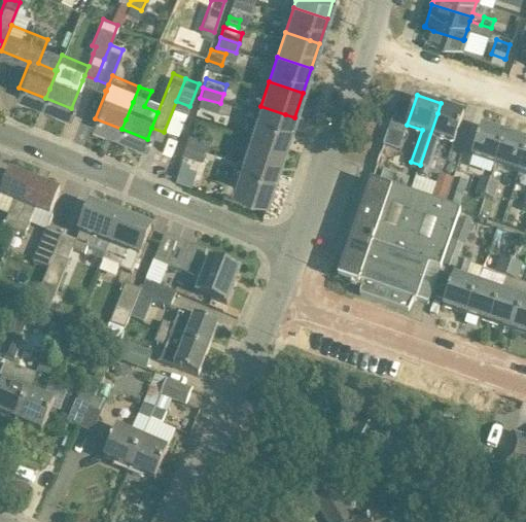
[(441,103),(437,113),(420,165),(428,168),(440,136),(455,141),(464,111),(441,103)]
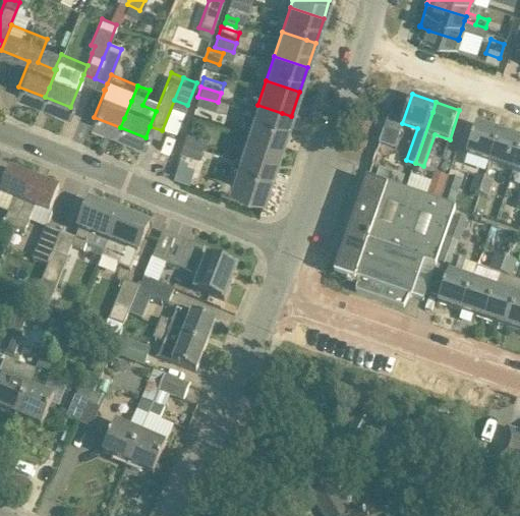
[(249,129),(274,137),(283,140),(284,140),(292,116),(291,116),(282,113),(257,105),(256,105),(248,129),(249,129)]
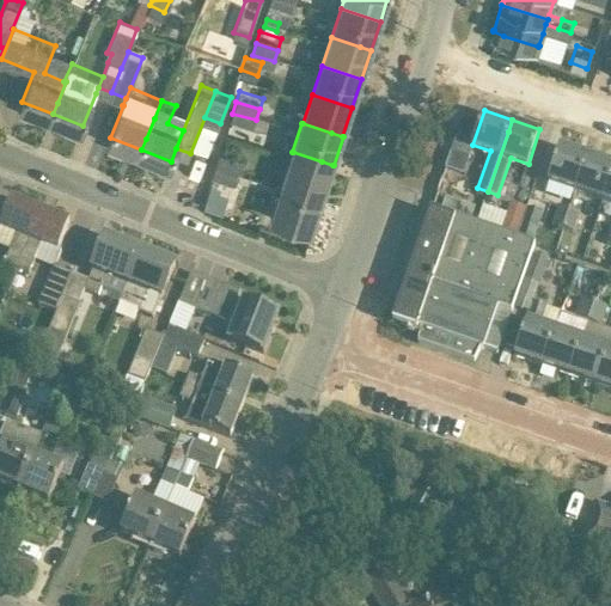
[(588,153),(560,144),(548,178),(576,188),(585,165),(588,153)]
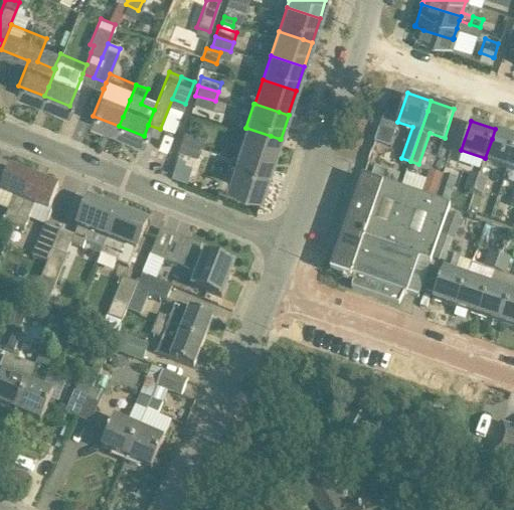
[(201,139),(205,130),(186,124),(183,133),(201,139)]
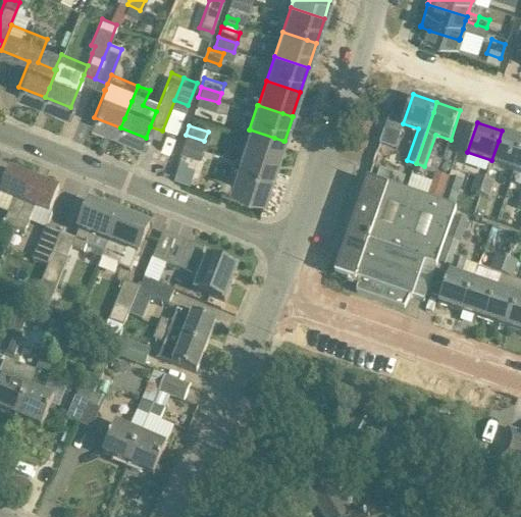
[(242,154),(266,162),(275,165),(283,141),(274,138),(250,130),(242,154)]
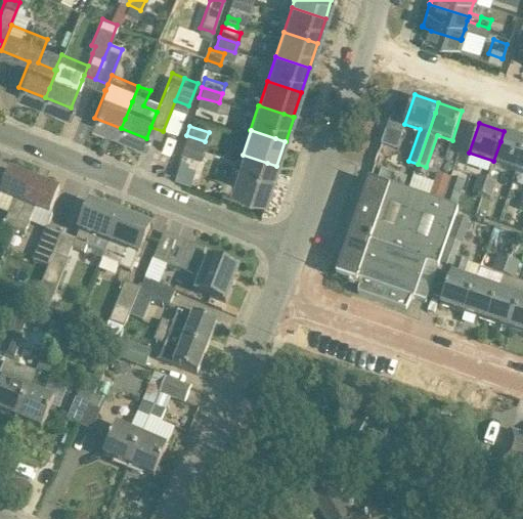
[(517,169),(522,153),(522,138),(504,131),(500,141),(493,161),(517,169)]
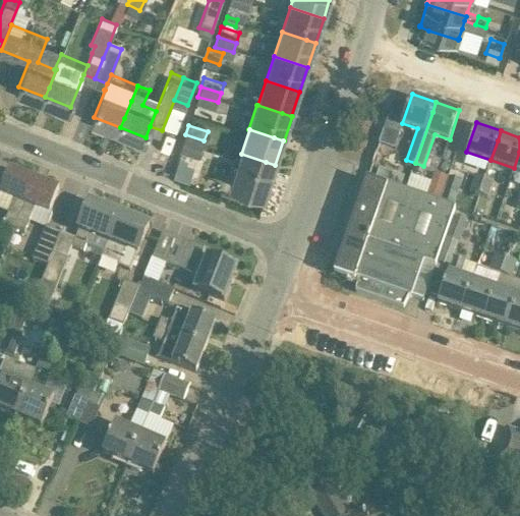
[(200,151),(204,140),(185,134),(182,145),(200,151)]
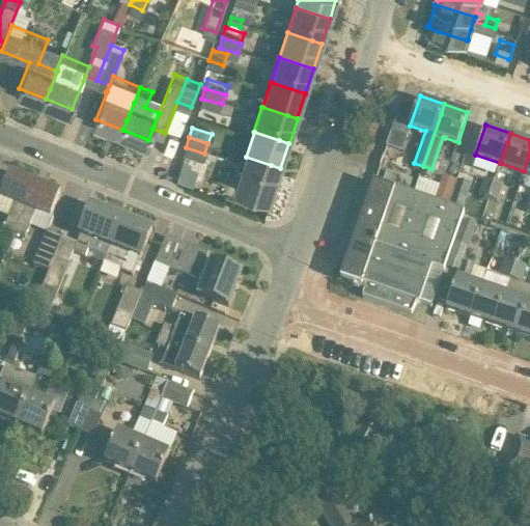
[(280,168),(271,165),(246,157),(238,182),(272,194),(280,168)]
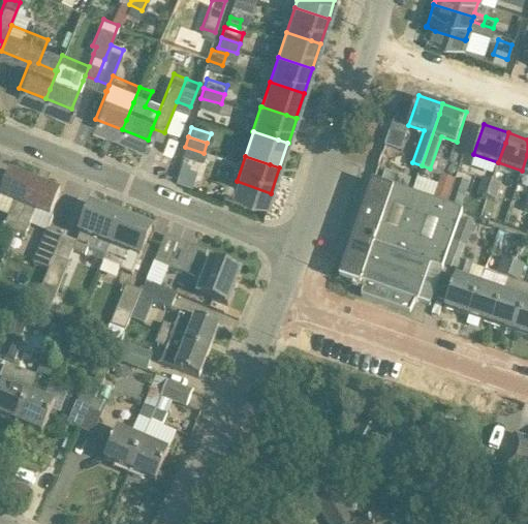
[(195,172),(180,166),(177,175),(193,180),(195,172)]
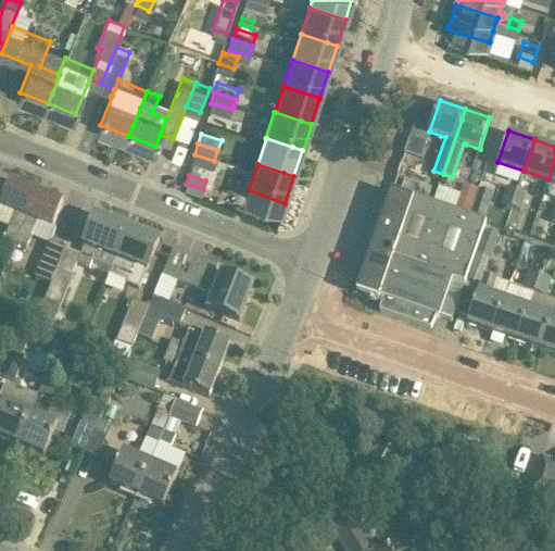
[(401,189),(415,193),(428,198),(432,185),(405,176),(401,189)]
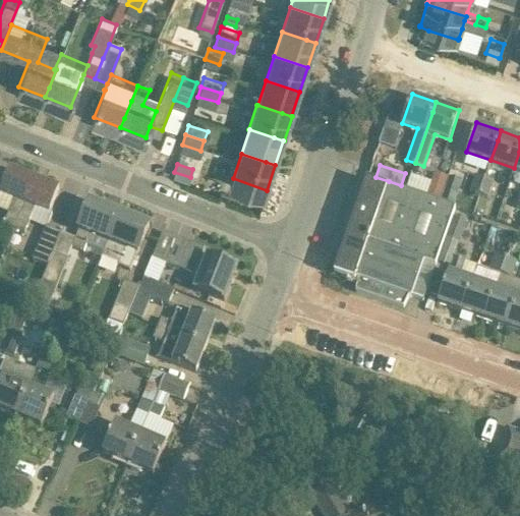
[(5,222),(15,226),(32,186),(36,176),(10,166),(0,189),(15,195),(5,222)]
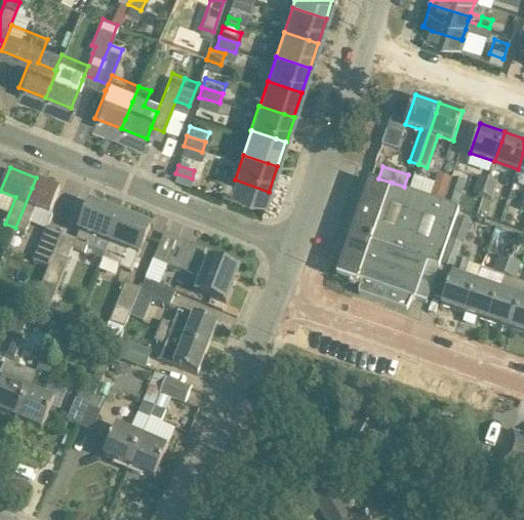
[(443,200),(452,175),(439,171),(436,180),(430,196),(443,200)]
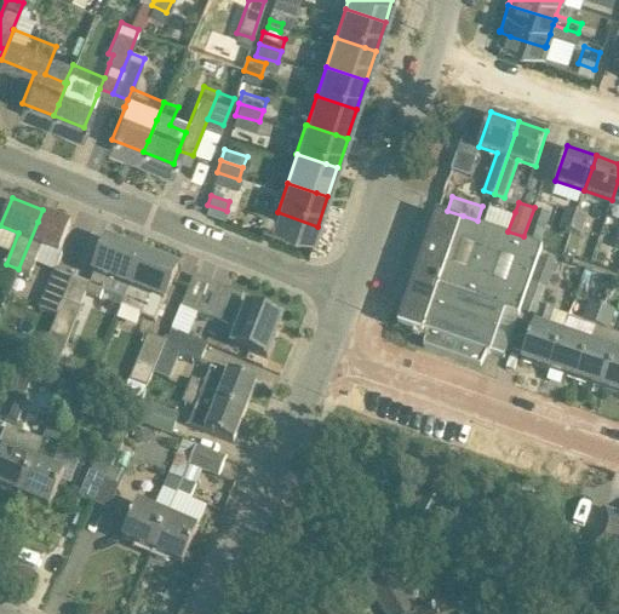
[(486,223),(508,229),(513,211),(491,205),(486,223)]
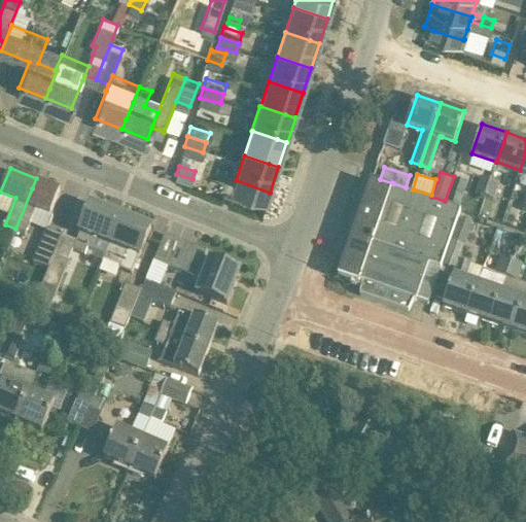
[(491,178),(482,175),(476,190),(485,195),(491,178)]
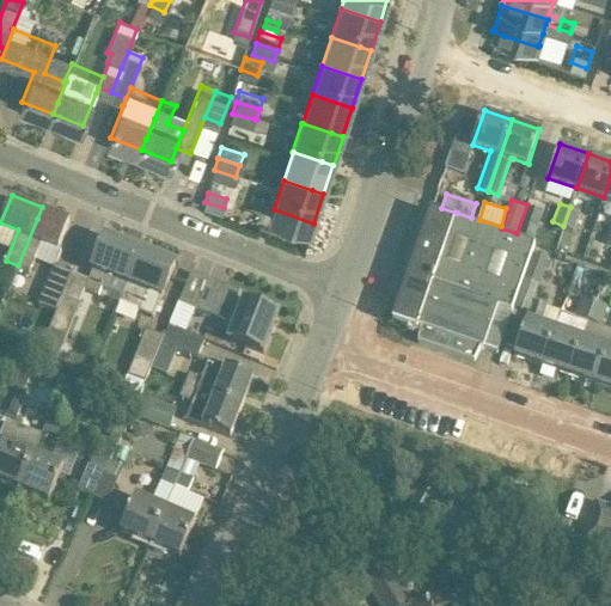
[(532,239),(543,209),(527,204),(517,233),(532,239)]
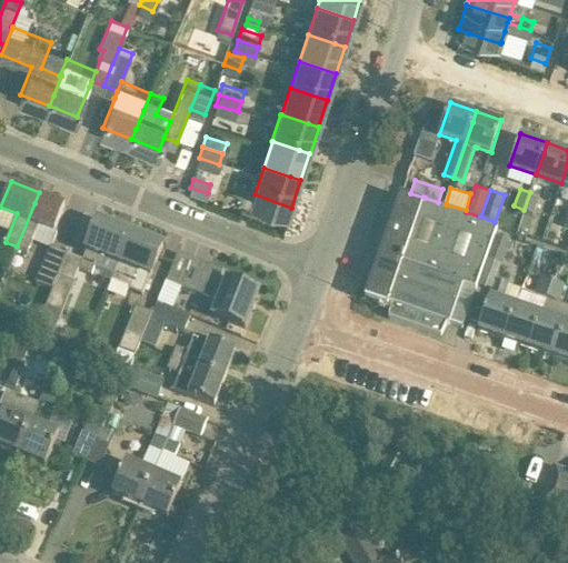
[(39,192),(35,203),(17,247),(9,268),(16,271),(25,250),(28,251),(40,223),(56,229),(66,203),(39,192)]
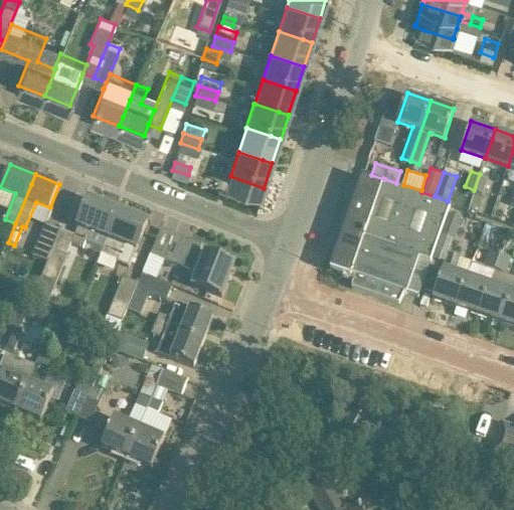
[(474,190),(483,193),(488,177),(480,174),(474,190)]
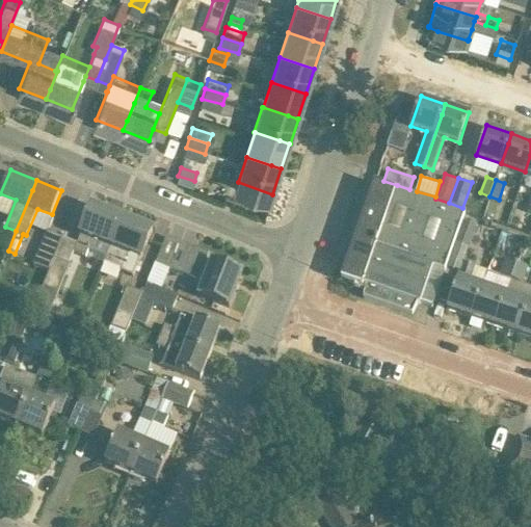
[(396,188),(375,181),(342,277),(363,285),(364,281),(367,282),(364,294),(413,311),(419,299),(432,305),(466,210),(462,209),(462,208),(449,203),(435,199),(409,189),(397,185),(396,188)]
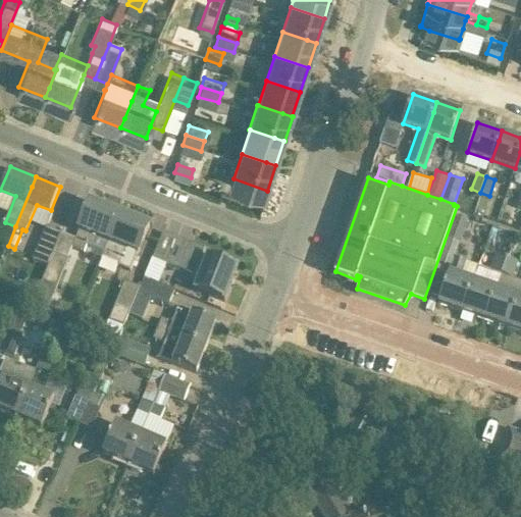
[(90,199),(77,228),(79,229),(72,244),(85,249),(87,243),(105,250),(103,254),(104,255),(113,234),(121,212),(91,200),(91,199),(90,199)]
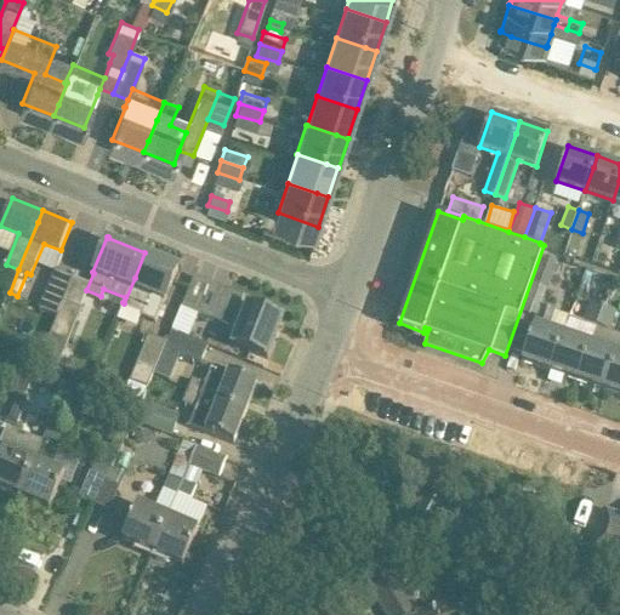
[(142,313),(158,319),(178,266),(177,265),(177,266),(144,252),(135,278),(124,303),(143,311),(142,313)]
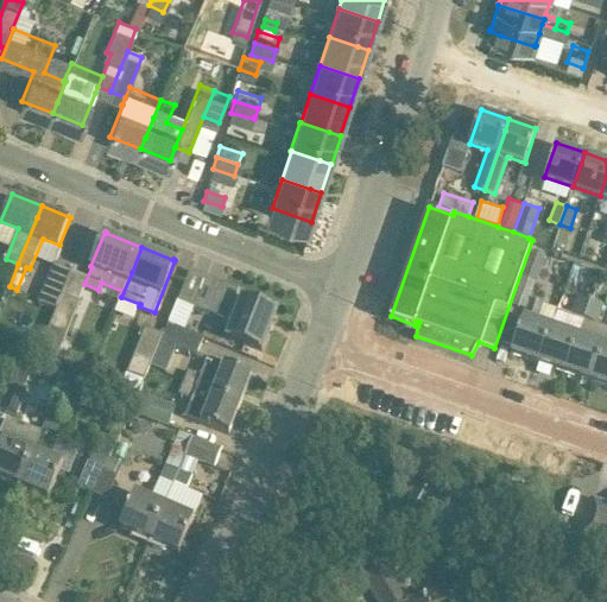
[(532,248),(523,276),(535,280),(544,253),(532,248)]
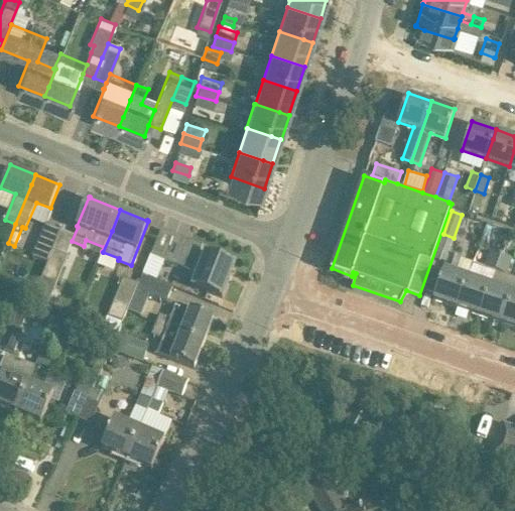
[(25,239),(34,244),(44,222),(35,218),(25,239)]
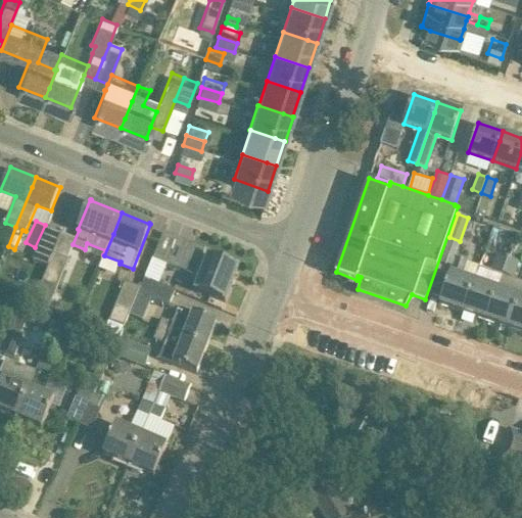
[(34,256),(49,263),(54,250),(61,231),(48,225),(47,225),(47,226),(34,256)]
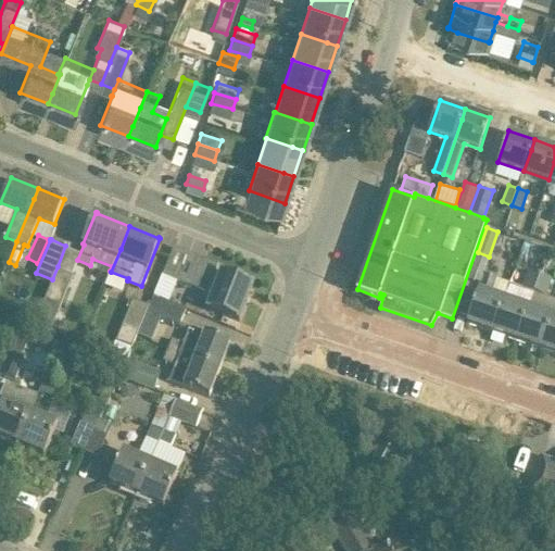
[(164,272),(192,284),(215,292),(210,305),(240,317),(253,283),(223,271),(223,272),(216,268),(219,262),(175,245),(164,272)]
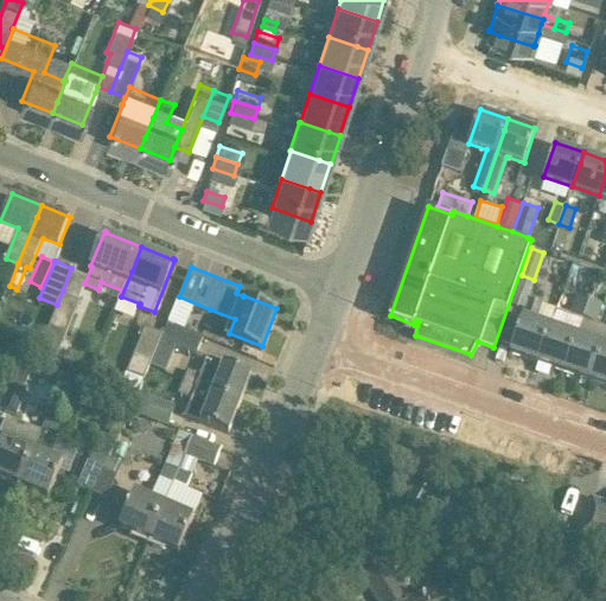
[(63,291),(57,305),(50,324),(67,331),(80,298),(63,291)]
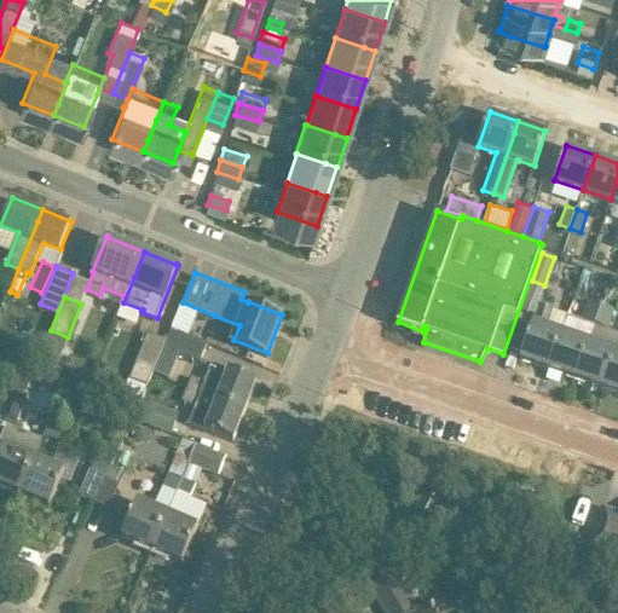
[(569,311),(553,356),(549,366),(577,376),(581,365),(602,302),(589,298),(583,316),(569,311)]
